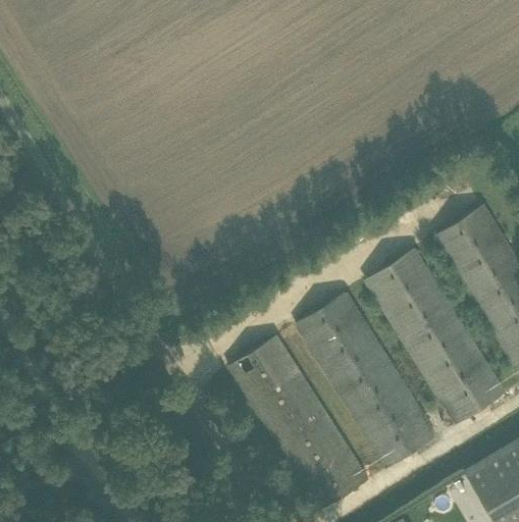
[(435,235),(518,366),(518,259),(484,204),(435,235)]
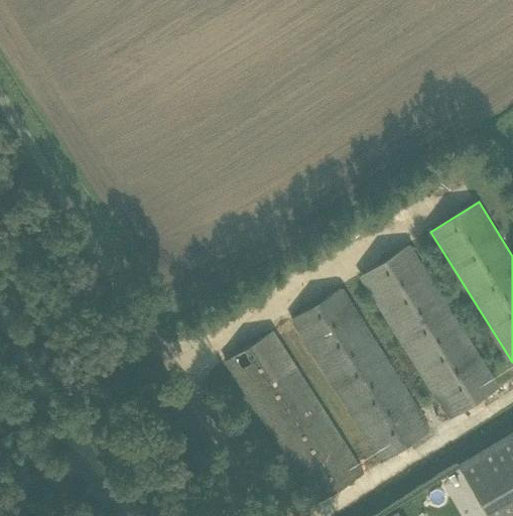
[(410,245),(363,275),(453,418),(501,388),(410,245)]
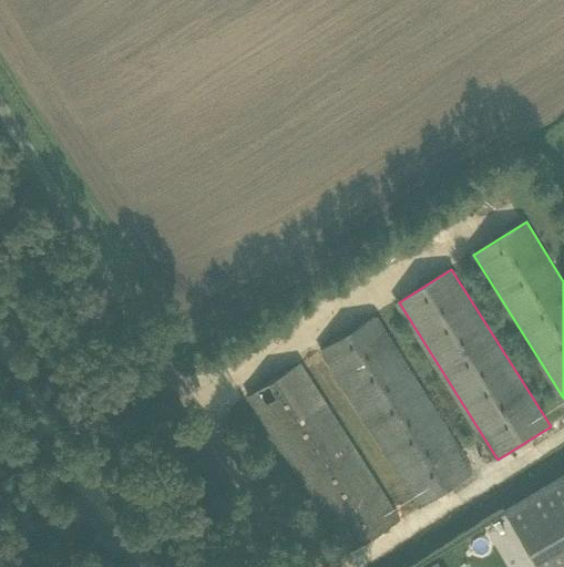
[(423,507),(475,474),(377,317),(324,350),(423,507)]
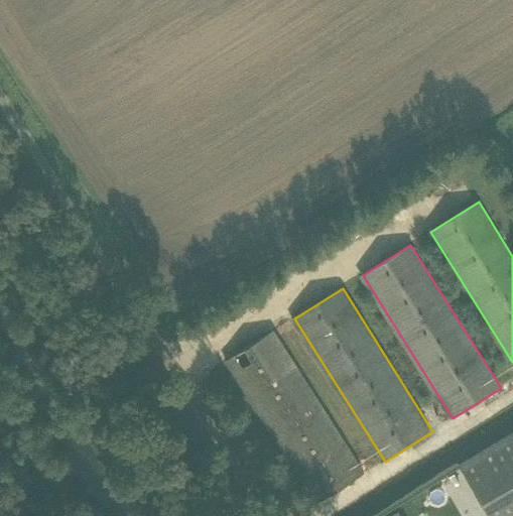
[(317,504),(365,474),(275,331),(228,361),(317,504)]
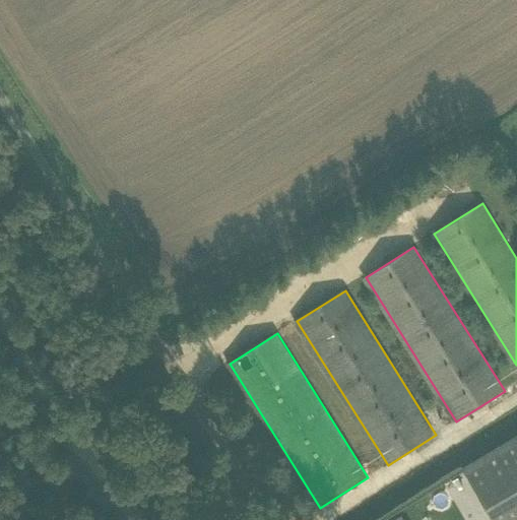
[(516,435),(465,466),(497,519),(516,519),(516,435)]
